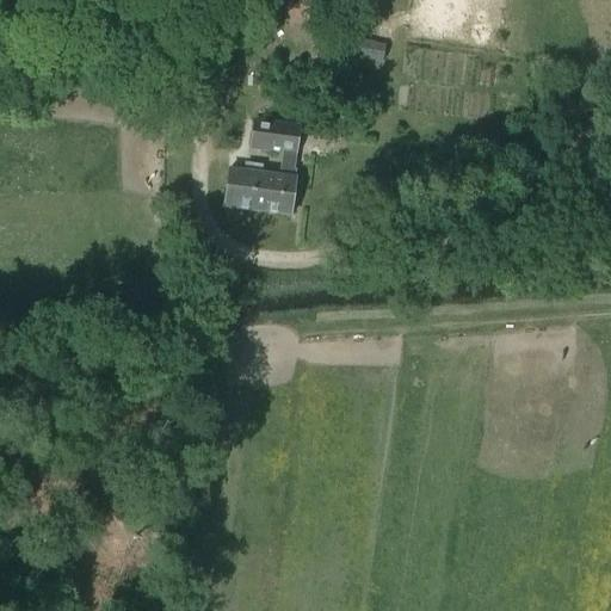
[(325,0),(284,0),(283,18),(291,19),(322,23),(325,0)]
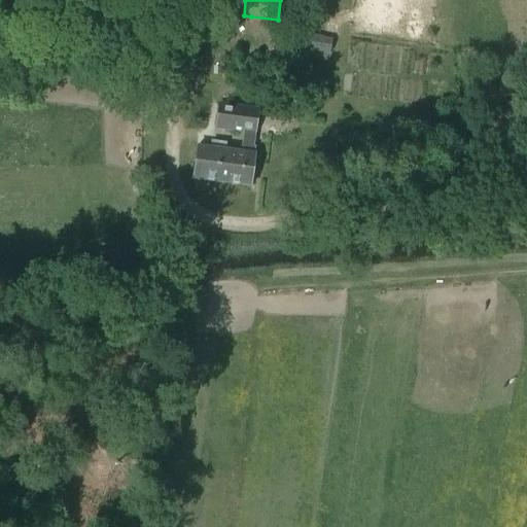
[(329,55),(331,39),(306,35),(304,50),(329,55)]
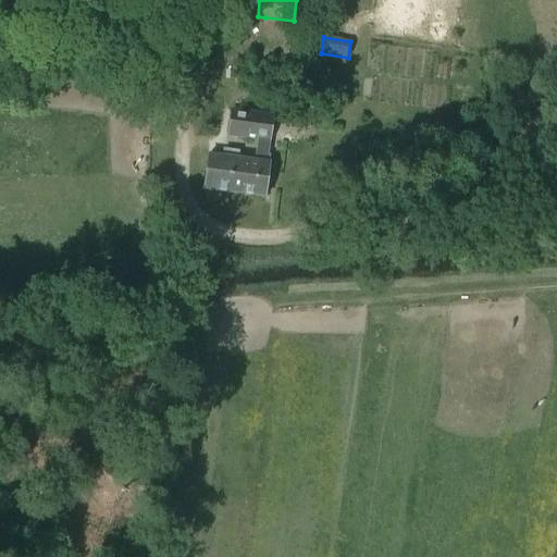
[(247,137),(250,114),(232,112),(229,135),(247,137)]
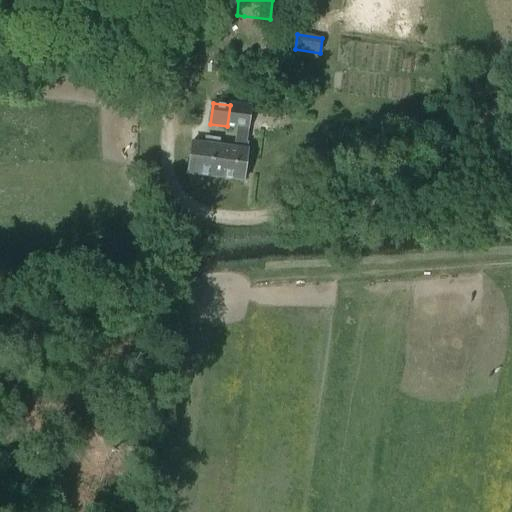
[(279,104),(277,117),(287,118),(288,105),(279,104)]
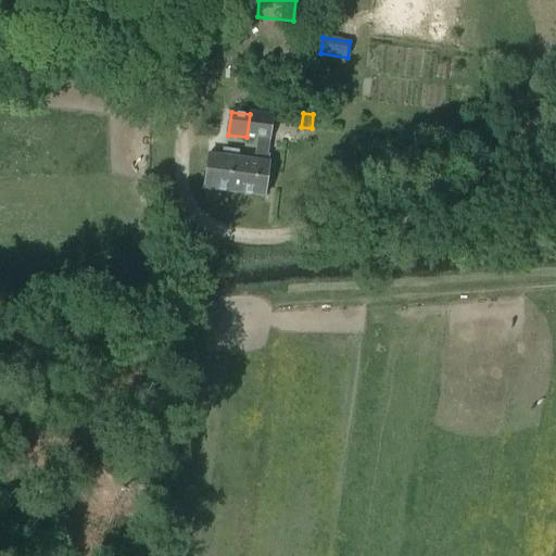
[(268,140),(272,117),(250,114),(247,137),(257,139),(254,162),(249,161),(243,196),(264,198),(268,163),(263,163),(266,140),(268,140)]
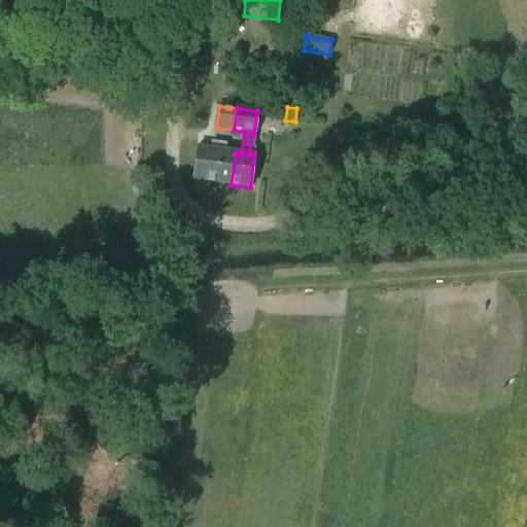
[(231,185),(236,152),(197,147),(192,180),(231,185)]
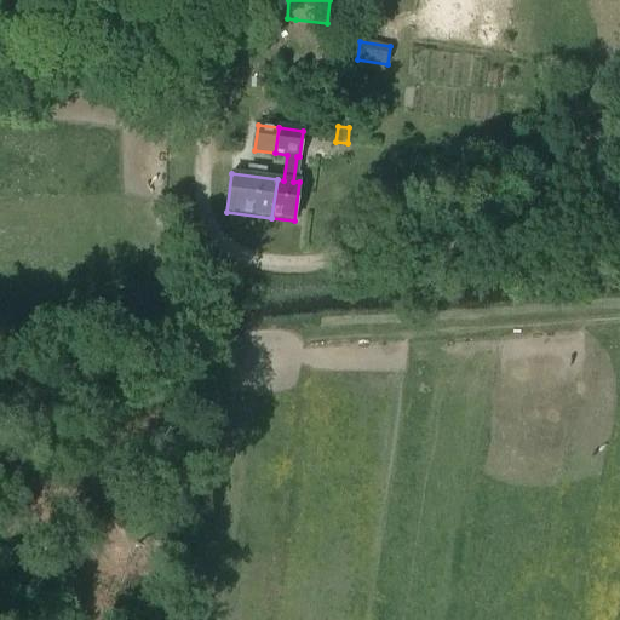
All buildings are outlined.
